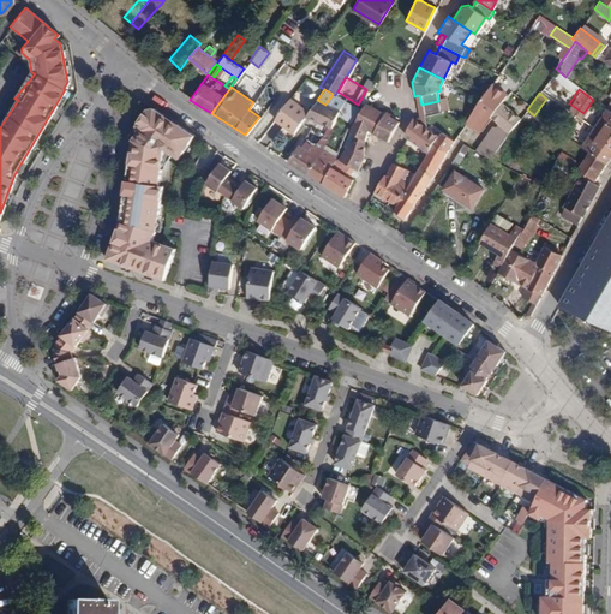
[(305,115),(307,112),(289,97),(273,119),(292,133),(300,121),(305,115)]
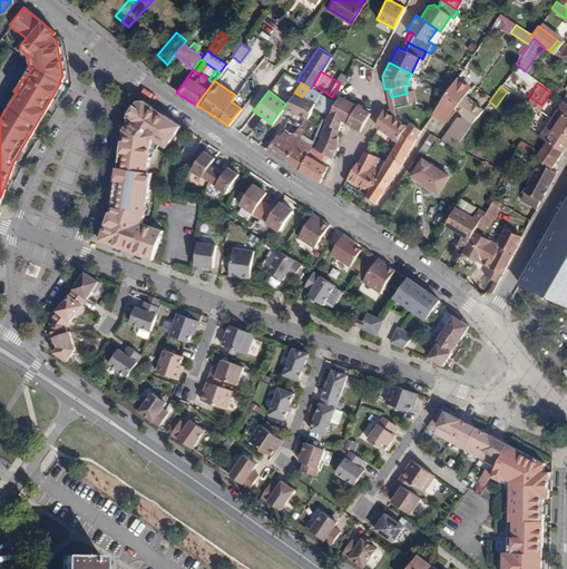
[(312,107),(314,101),(302,97),(294,92),(285,104),(283,107),(306,118),(312,107)]
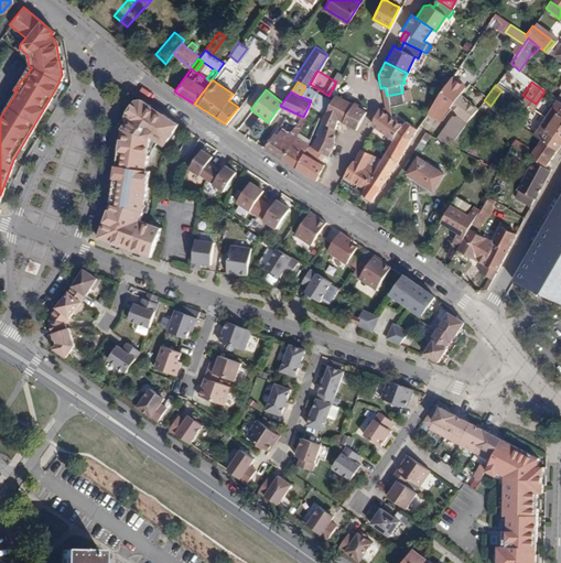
[(311,100),(309,106),(320,112),(327,99),(316,93),(311,100)]
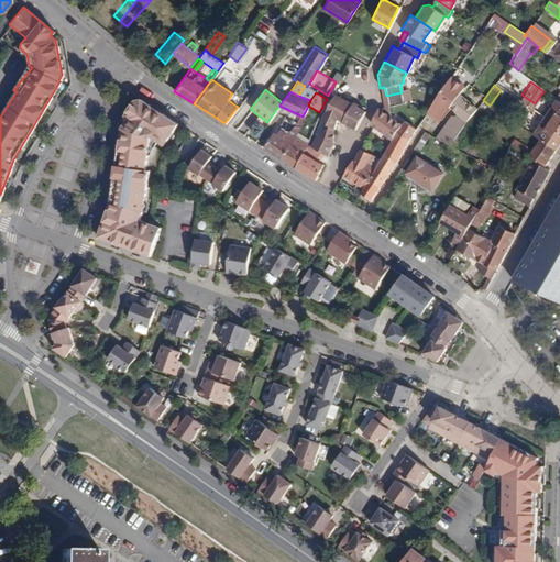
[(404,102),(402,92),(386,96),(388,106),(404,102)]
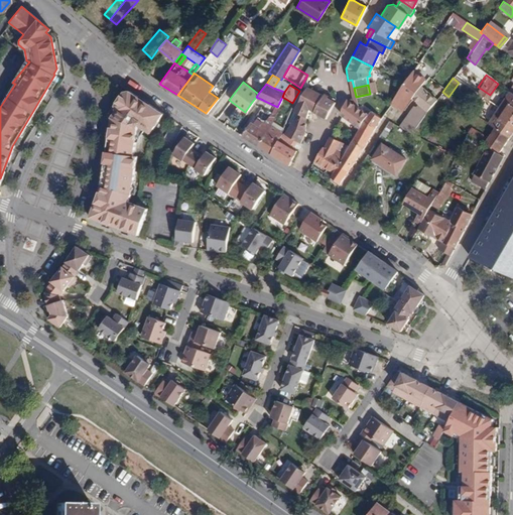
[(292,110),(294,111),(304,117),(307,109),(312,111),(322,94),(312,90),(306,87),(306,86),(304,90),(292,110)]
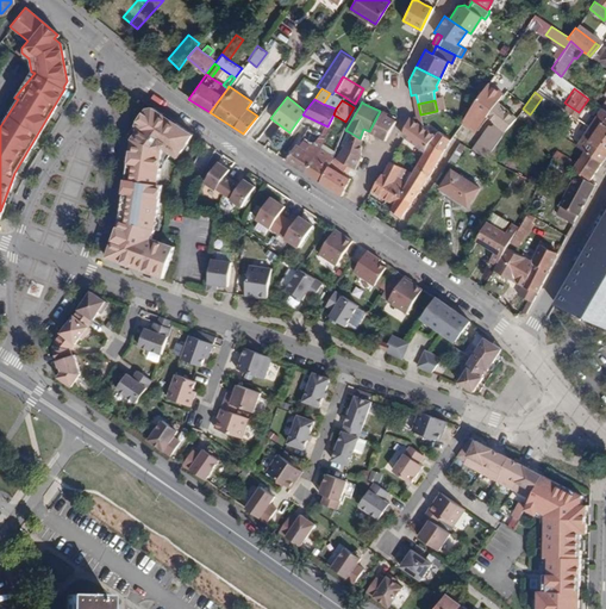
[(494,103),(485,115),(489,118),(499,105),(494,103)]
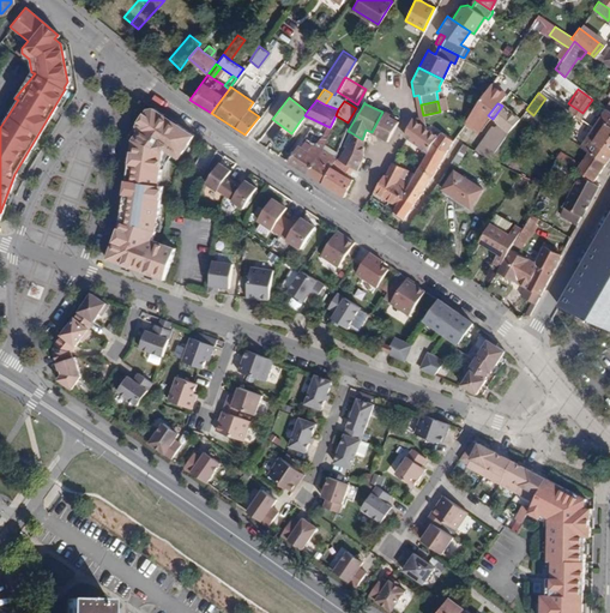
[(421,104),(416,106),(418,116),(420,124),(426,128),(423,115),(421,104)]
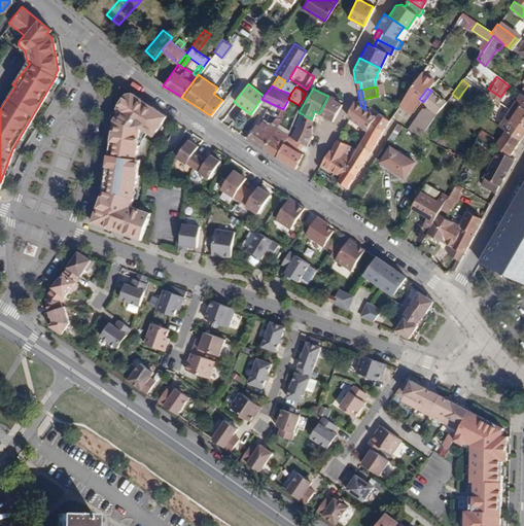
[(417,98),(408,91),(398,104),(409,110),(417,98)]
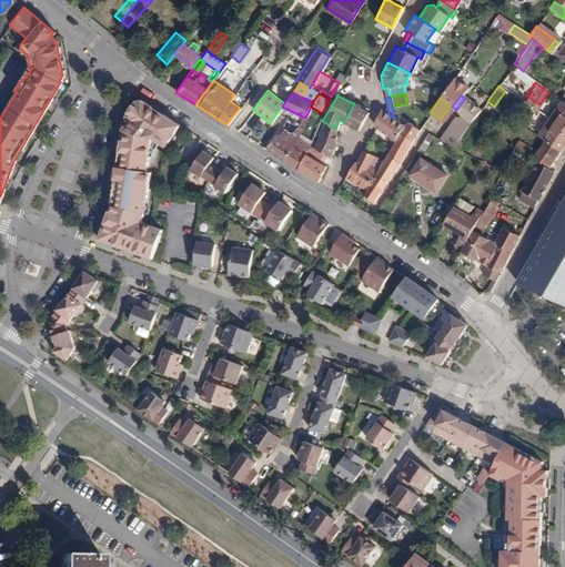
[(480,108),(465,98),(456,110),(461,113),(458,118),(454,117),(437,139),(451,145),(480,108)]
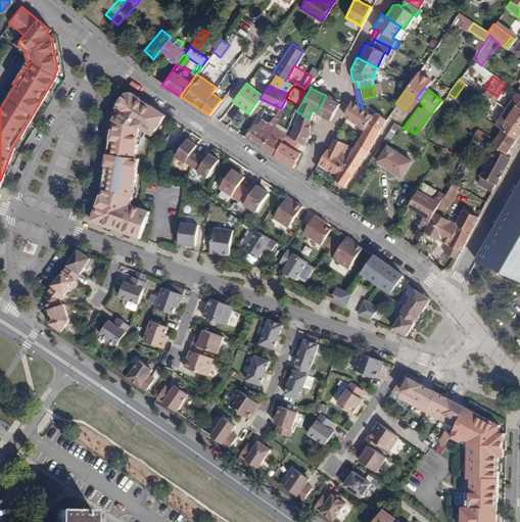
[(153,131),(163,115),(128,92),(123,93),(113,106),(114,112),(109,117),(100,188),(89,220),(138,238),(147,210),(128,203),(131,195),(138,158),(134,157),(138,134),(142,135),(144,131),(146,132),(148,128),(153,131)]
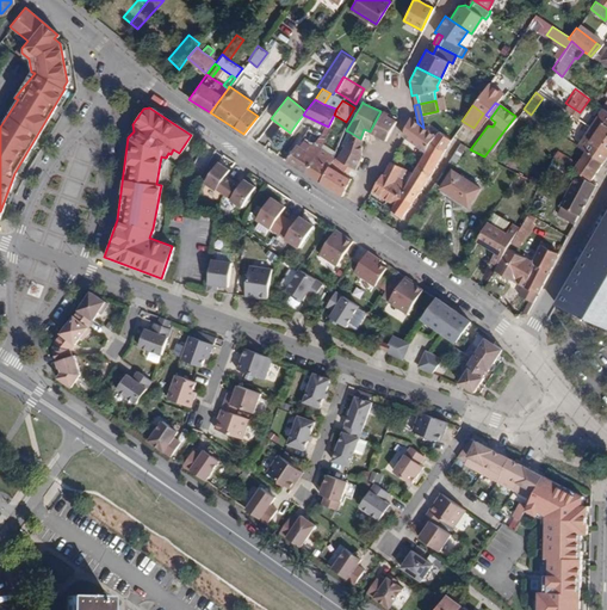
[(606,139),(606,110),(602,108),(589,127),(606,139)]
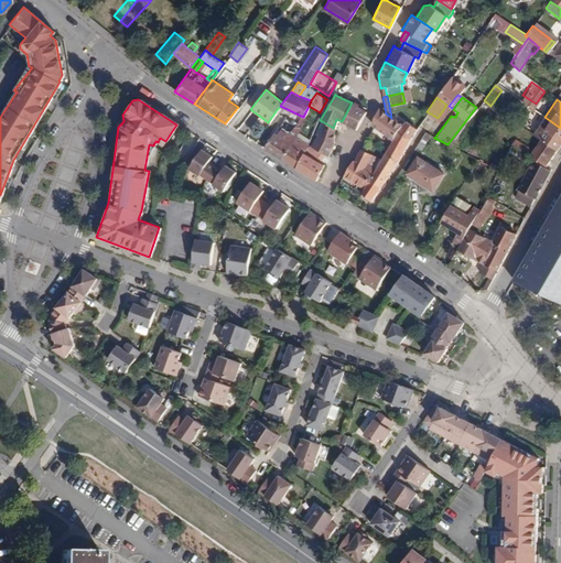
[(365,111),(352,103),(342,121),(355,129),(365,111)]
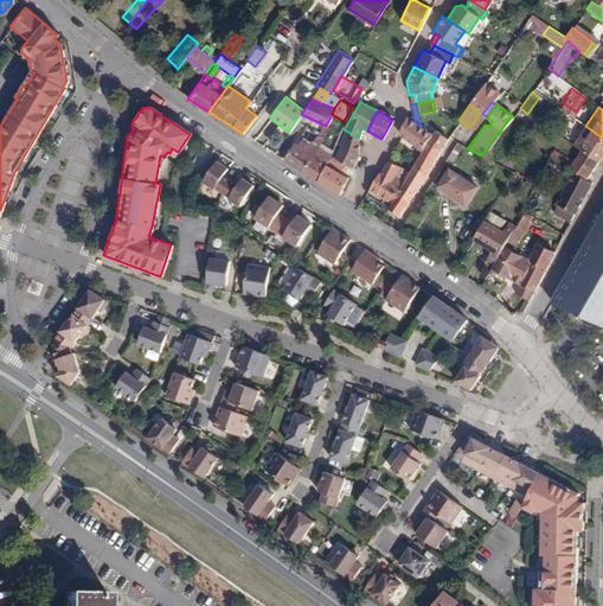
[(401,134),(421,151),(430,134),(421,127),(415,122),(409,117),(406,116),(398,133),(401,134)]
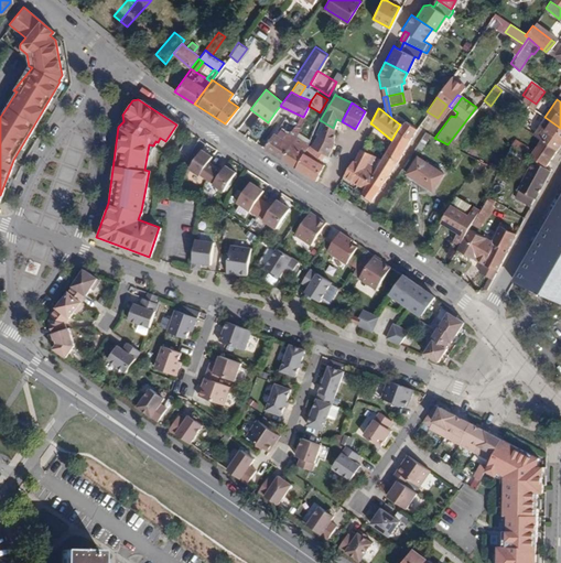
[(540,139),(554,149),(560,139),(560,128),(545,117),(533,134),(540,139)]
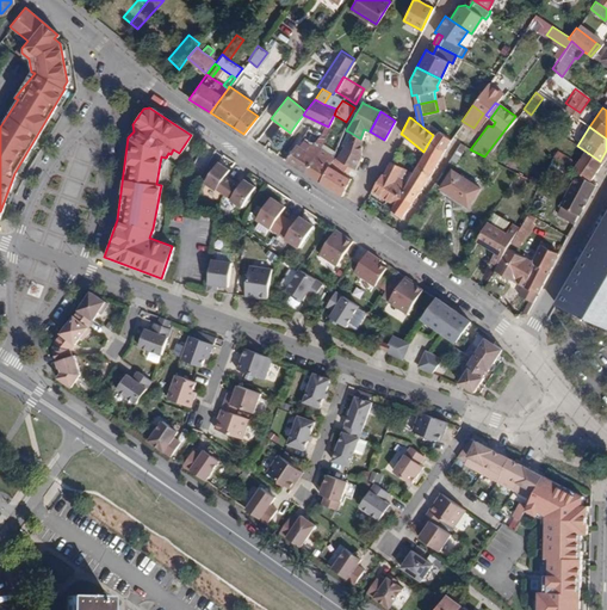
[(398,193),(392,203),(389,209),(400,216),(416,195),(429,173),(448,139),(437,130),(433,135),(423,152),(417,161),(406,182),(398,193)]
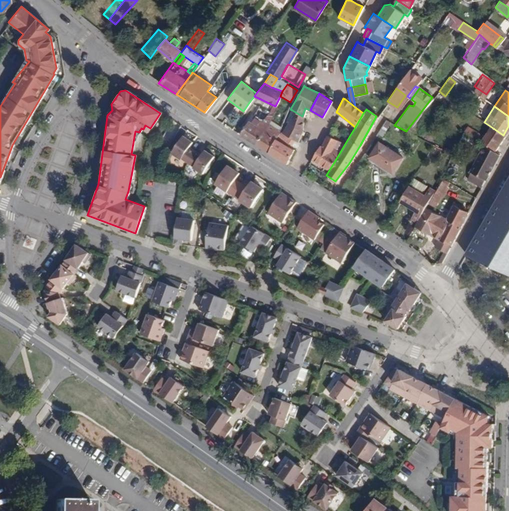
[(300,131),(302,116),(292,110),(281,132),(293,140),(296,142),(300,131)]
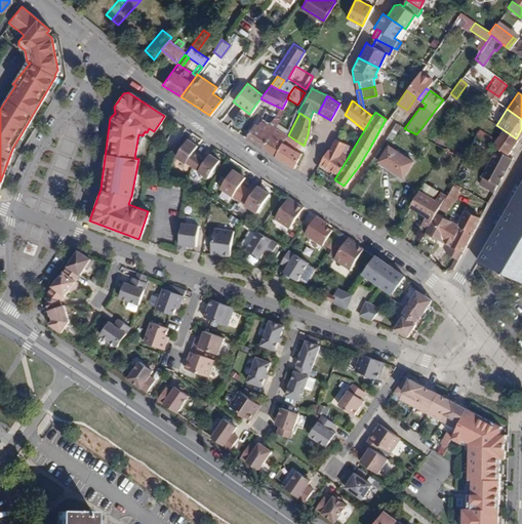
[(261,148),(274,126),(267,122),(262,129),(254,124),(245,137),(261,148)]
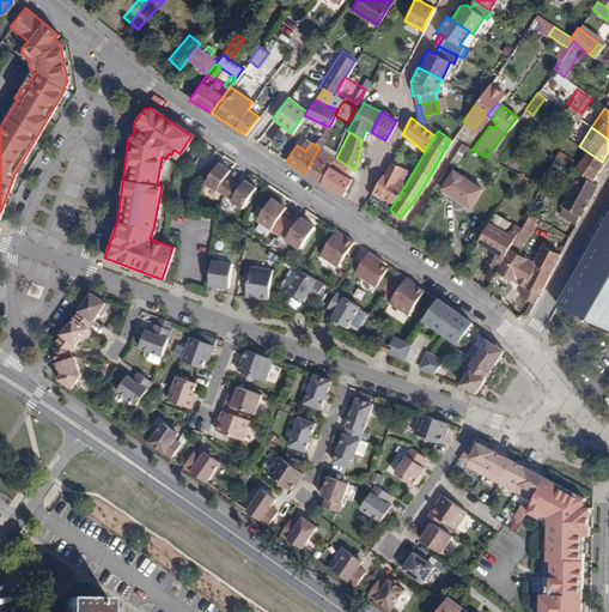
[(320,147),(333,156),(334,151),(322,143),(320,147)]
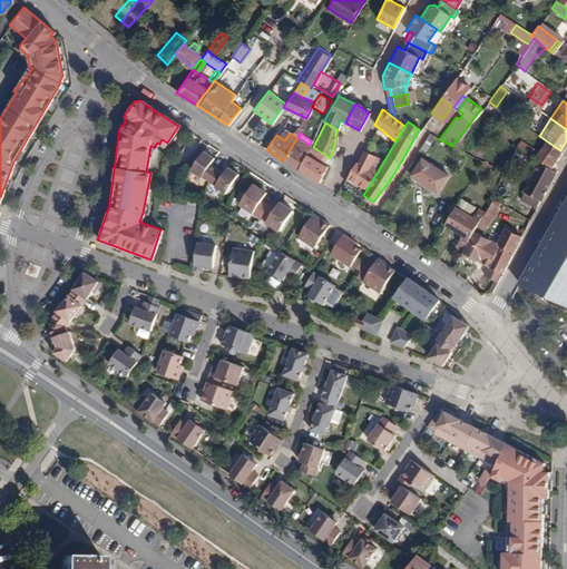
[(433,136),(428,133),(419,147),(423,150),(433,136)]
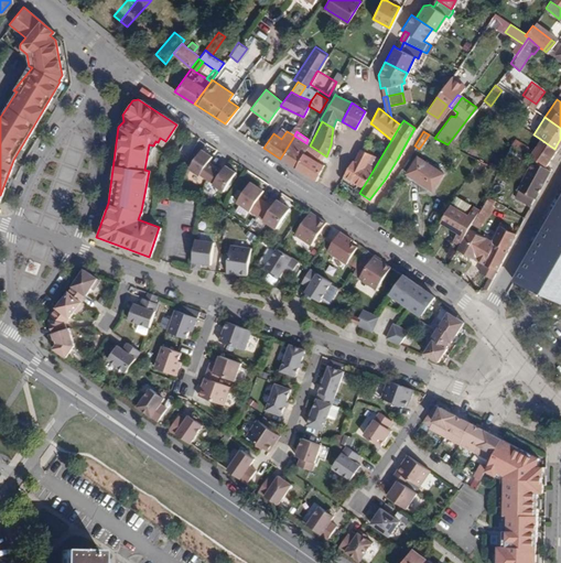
[(294,136),(280,159),(294,168),(302,152),(306,143),(294,136)]
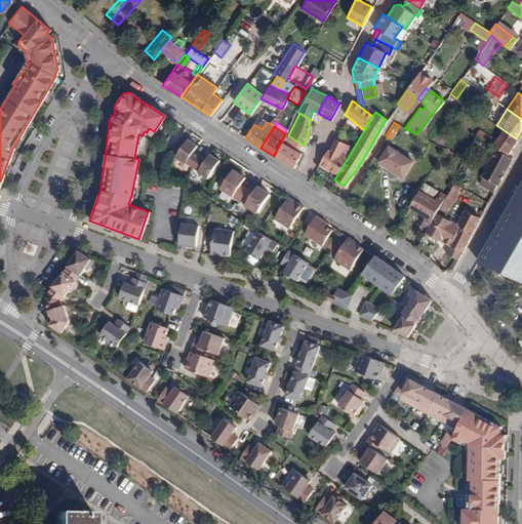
[(475,133),(480,136),(490,143),(491,145),(495,138),(478,128),(475,133)]
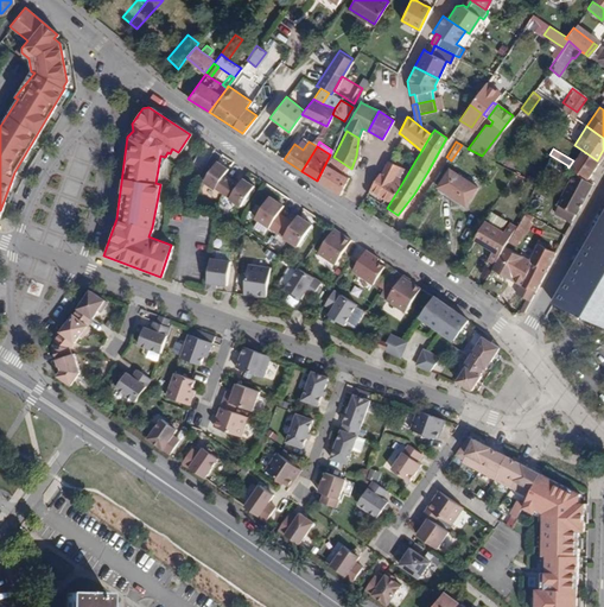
[(573,171),(585,179),(597,160),(582,150),(573,160),(568,168),(573,171)]
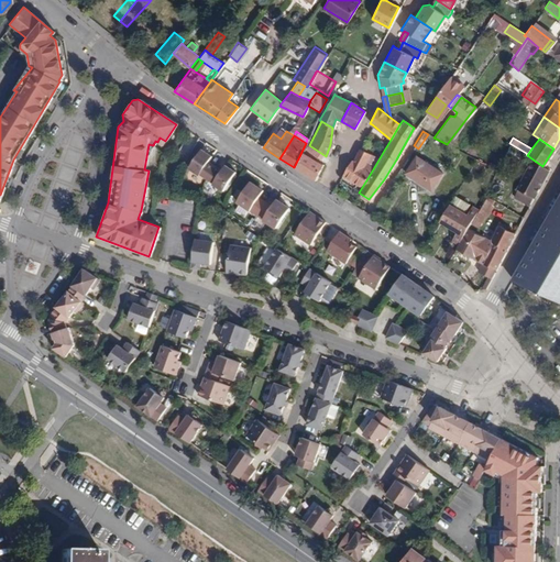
[(309,145),(306,143),(302,152),(318,162),(322,154),(309,145)]
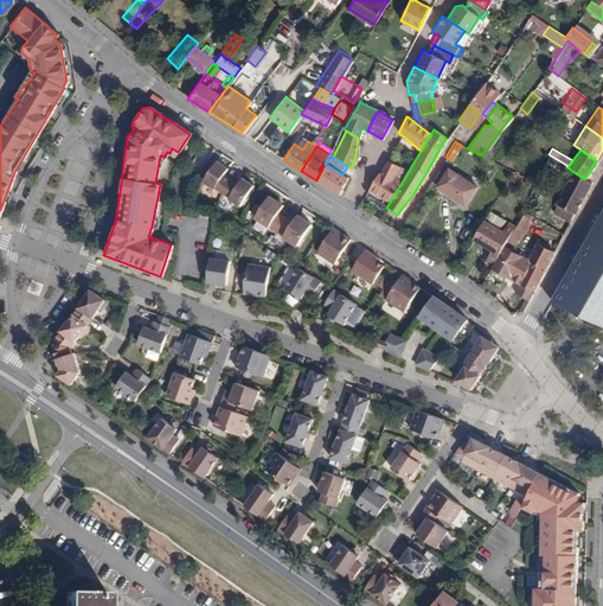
[(550,165),(555,158),(549,154),(545,161),(550,165)]
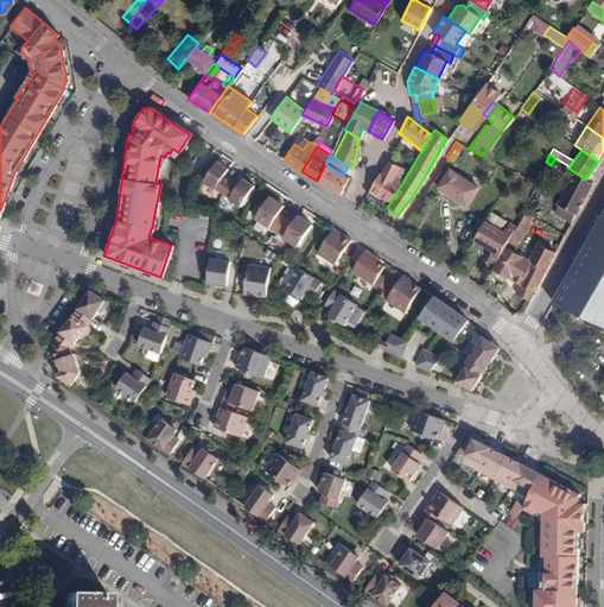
[(215,160),(201,182),(213,189),(214,188),(221,193),(229,179),(222,175),(226,169),(215,160)]
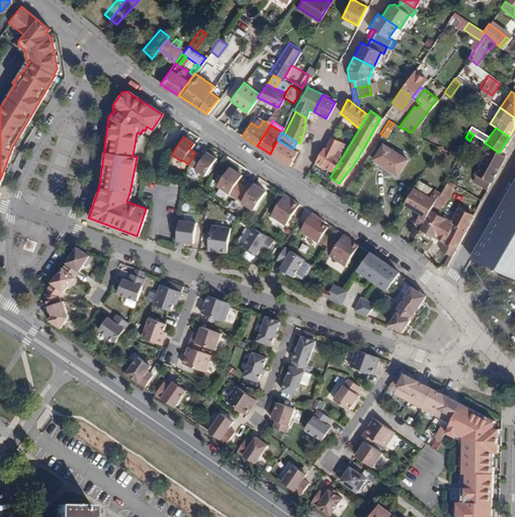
[(327,169),(333,172),(338,164),(344,154),(336,150),(339,142),(330,137),(329,137),(324,147),(323,147),(312,164),(325,173),(327,169)]
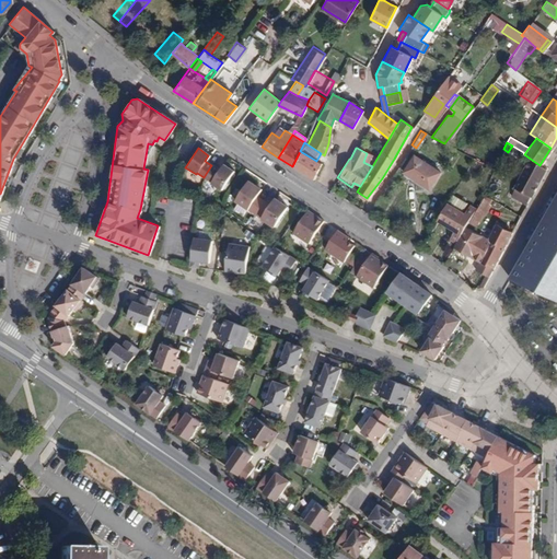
[(316,161),(300,151),(292,166),(313,179),(321,163),(316,161)]
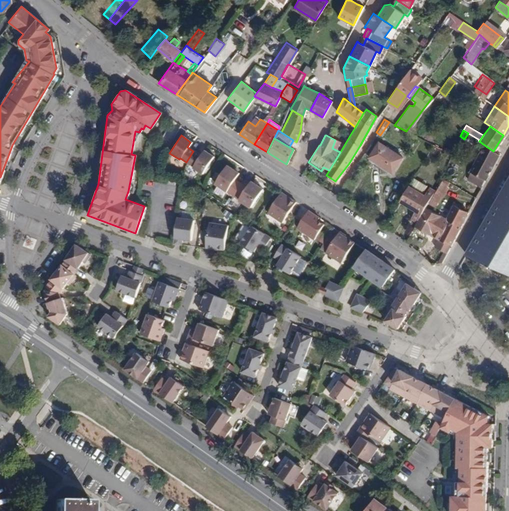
[(401,157),(378,141),(368,157),(391,172),(401,157)]
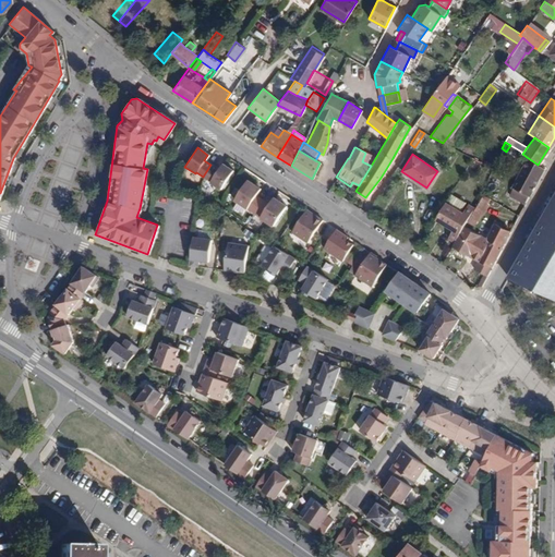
[(538,165),(527,157),(511,186),(513,188),(527,195),(528,195),(542,169),(538,165)]
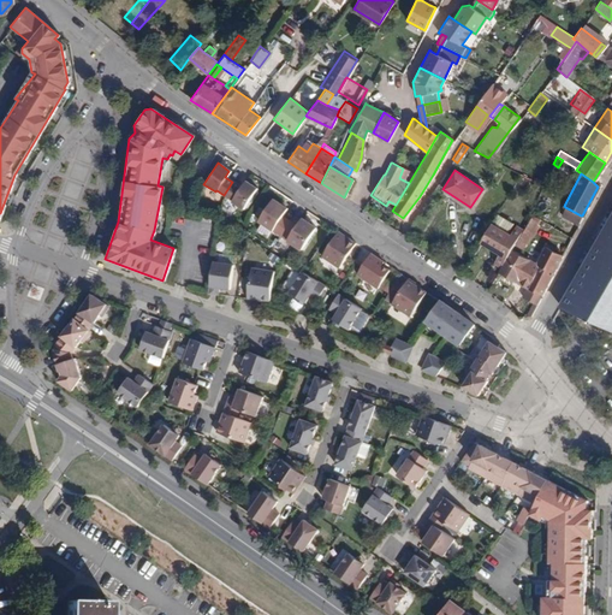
[(239,187),(232,182),(224,195),(231,200),(230,201),(242,208),(255,188),(244,181),(239,187)]
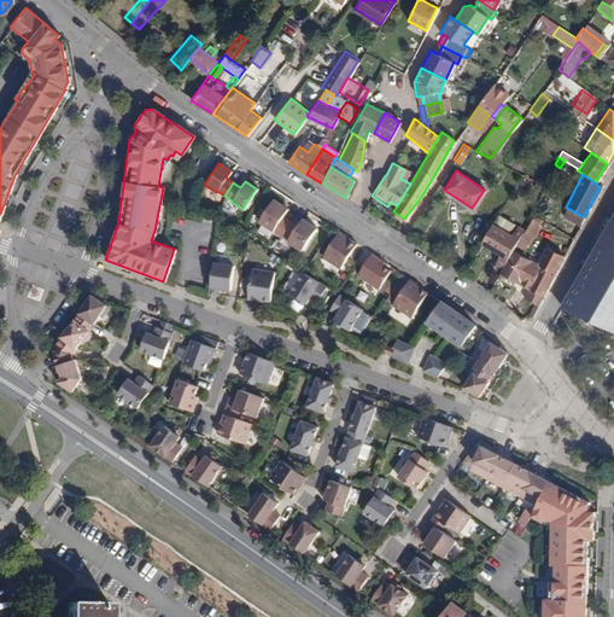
[(286,209),(272,199),(256,221),(279,236),(287,221),(280,216),(286,209)]
